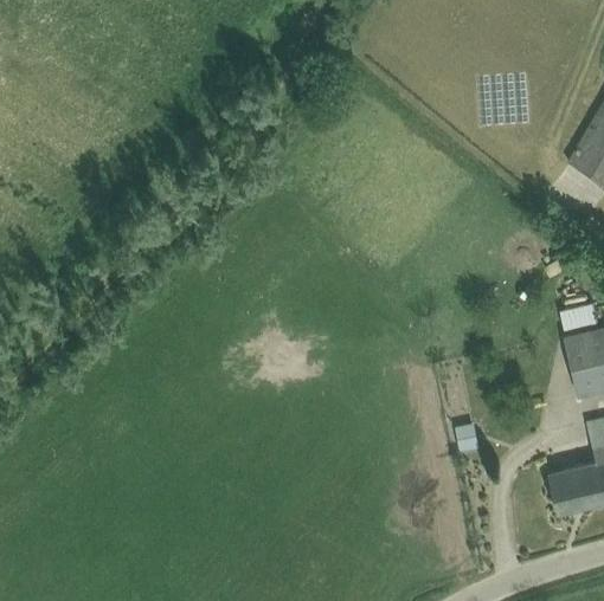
[(603,98),(565,163),(603,185),(603,98)]
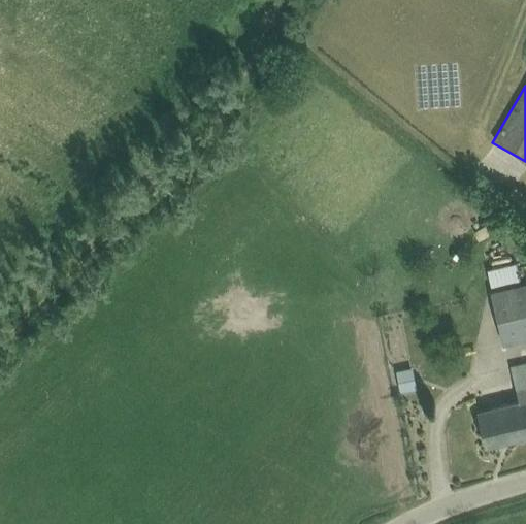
[(491,288),(519,281),(515,264),(487,271),(491,288)]
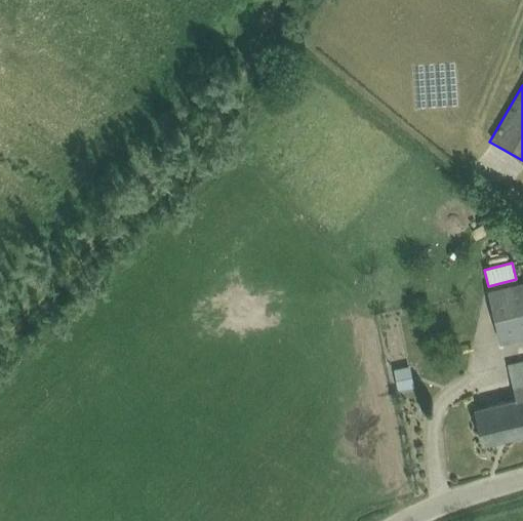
[(522,341),(522,284),(485,294),(498,347),(522,341)]
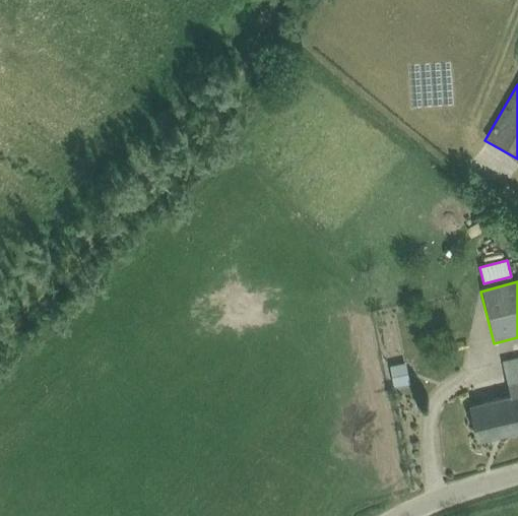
[(468,407),(476,442),(517,432),(517,360),(502,365),(510,397),(468,407)]
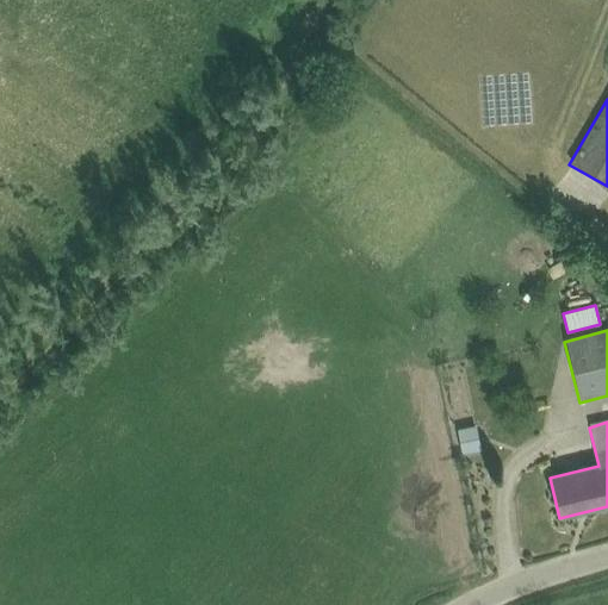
[(456,431),(460,455),(479,451),(475,428),(456,431)]
